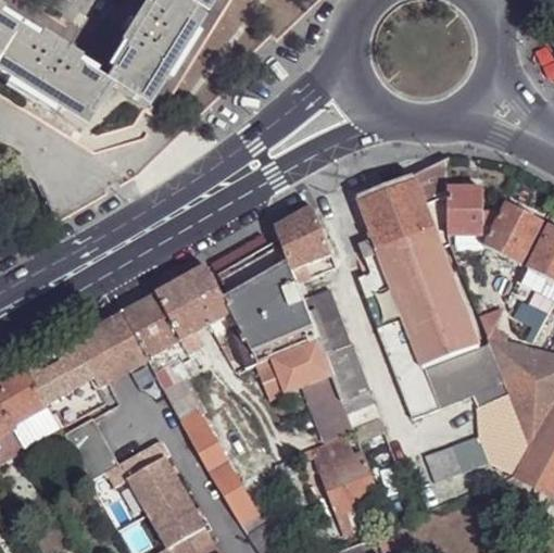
[(202,12),(181,0),(150,0),(146,8),(140,4),(116,41),(123,46),(101,80),(109,85),(145,107),(202,12)]
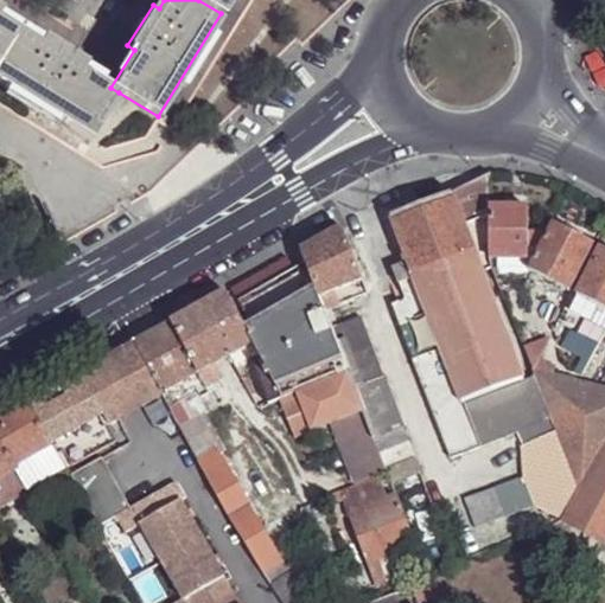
[(198,0),(221,13),(228,0),(198,0)]
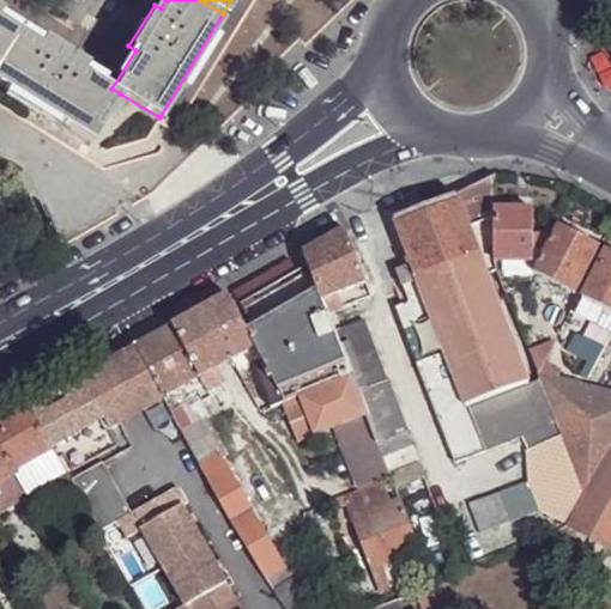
[(0,55),(16,30),(0,19),(0,10),(0,55)]
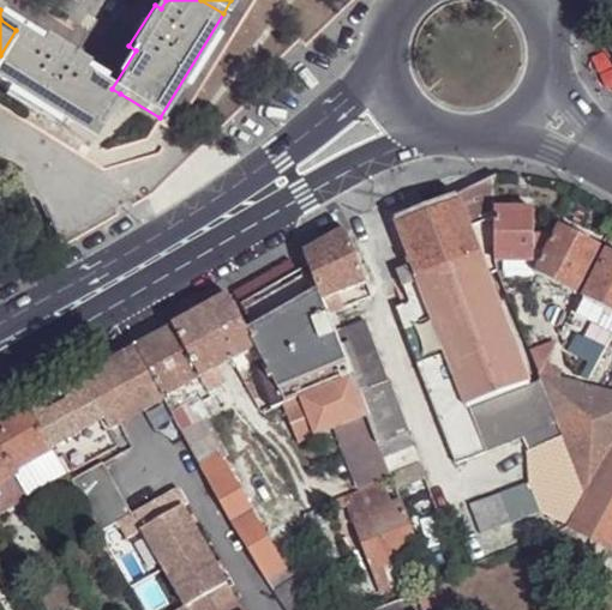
[(16,30),(0,55),(0,84),(90,142),(120,94),(112,89),(81,70),(85,62),(42,36),(37,43),(16,30)]
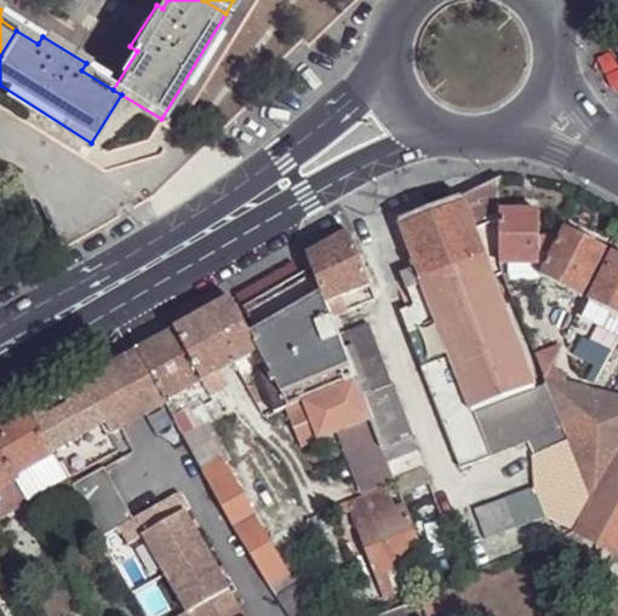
[(499,209),(498,176),(459,195),(488,265),(502,260),(499,209)]
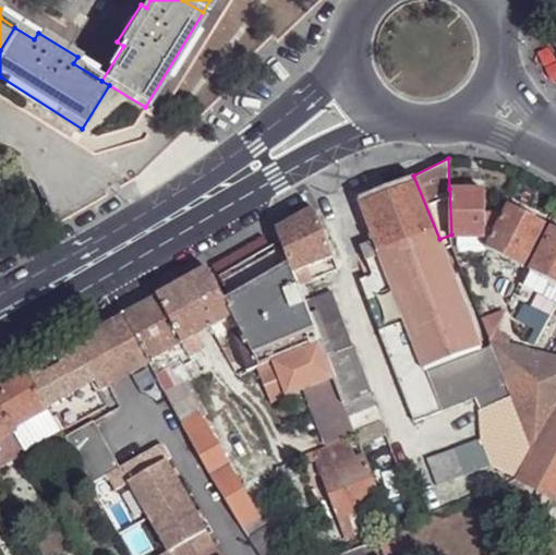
[(413,176),(359,196),(357,197),(361,206),(373,238),(384,266),(424,369),(439,409),(458,401),(476,395),(506,383),(491,342),(479,347),(439,239),(413,176)]
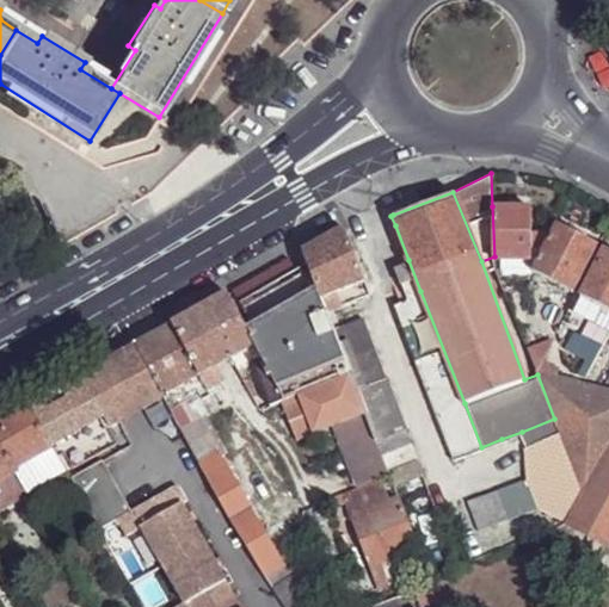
[(530,205),(492,206),(494,256),(534,255),(547,229),(531,229),(530,205)]
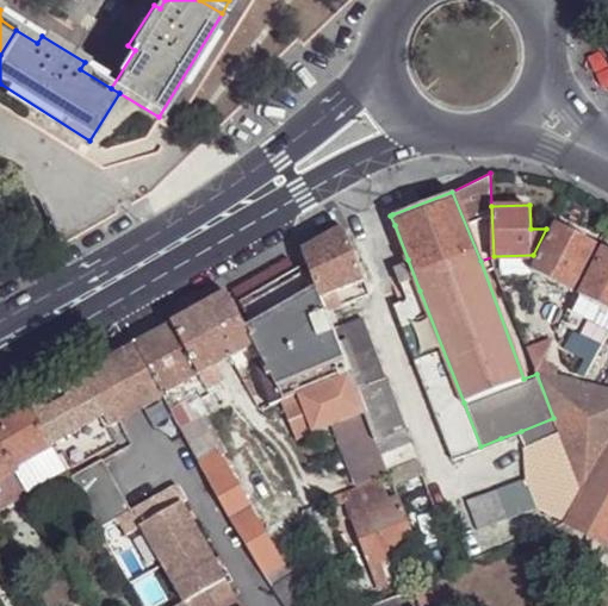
[(591,244),(553,224),(531,268),(569,288),(591,244)]
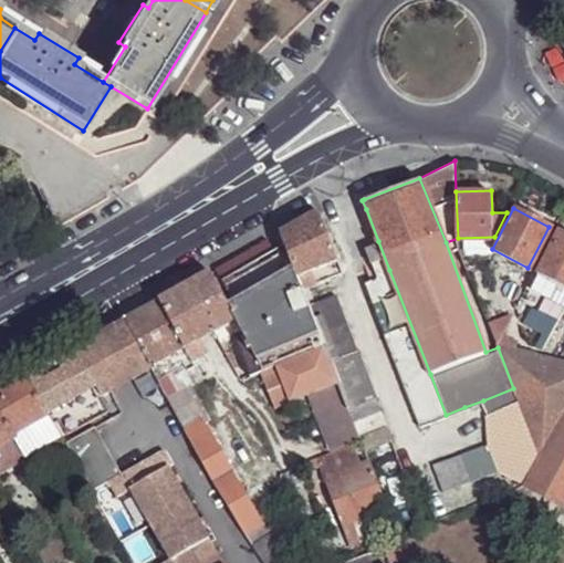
[(336,260),(317,209),(279,230),(283,244),(295,275),(336,260)]
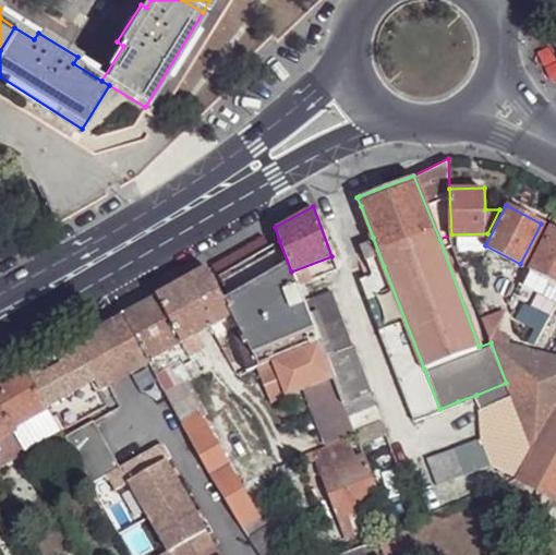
[(555,282),(555,230),(550,227),(528,268),(555,282)]
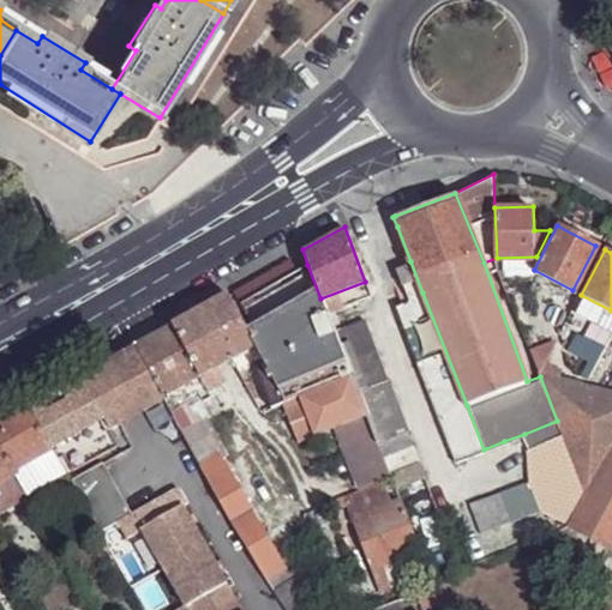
[(239,305),(233,308),(253,345),(257,350),(258,356),(331,327),(325,312),(321,299),(307,265),(297,271),(292,259),(231,291),(239,305)]
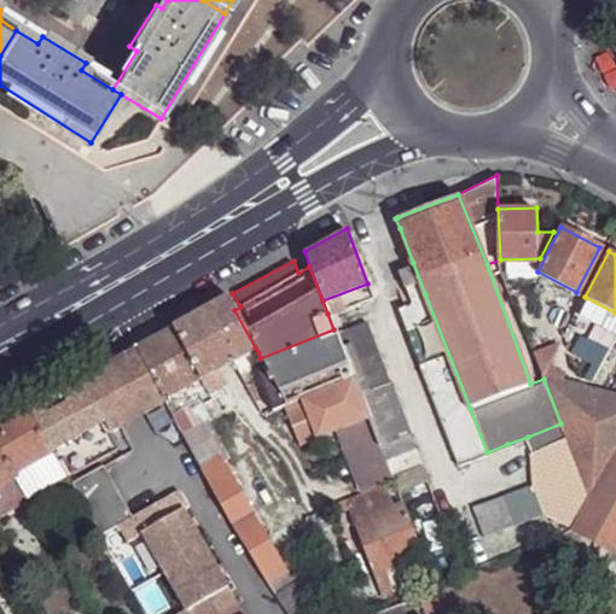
[(408,300),(425,294),(413,263),(406,265),(396,269),(400,280),(408,300)]
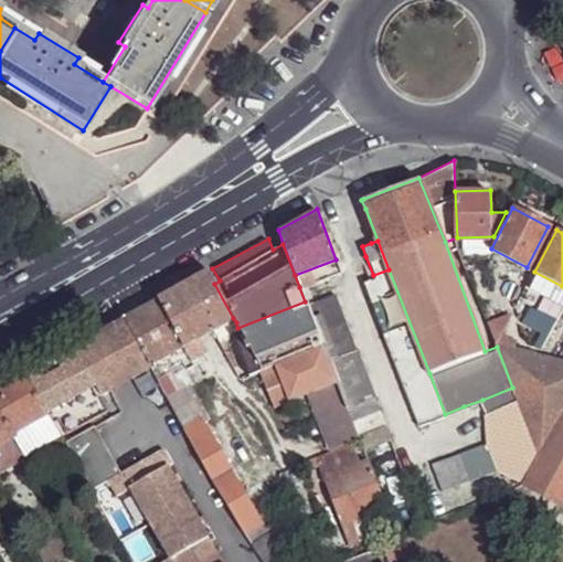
[(336,260),(295,275),(299,287),(340,272),(336,260)]
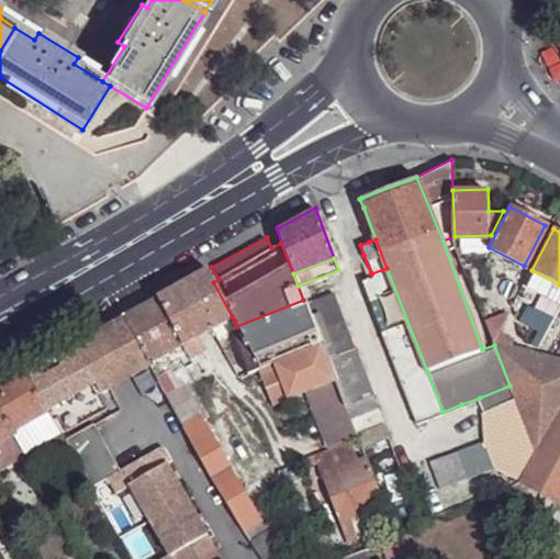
[(213,282),(205,268),(185,280),(210,327),(232,316),(213,282)]
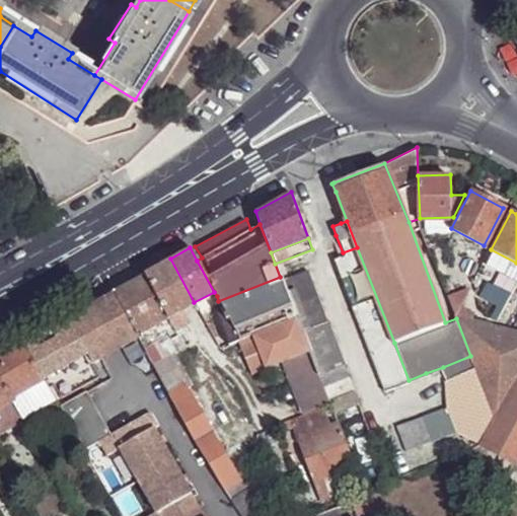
[(383,390),(409,380),(394,343),(357,247),(343,252),(336,255),(331,256),(383,390)]
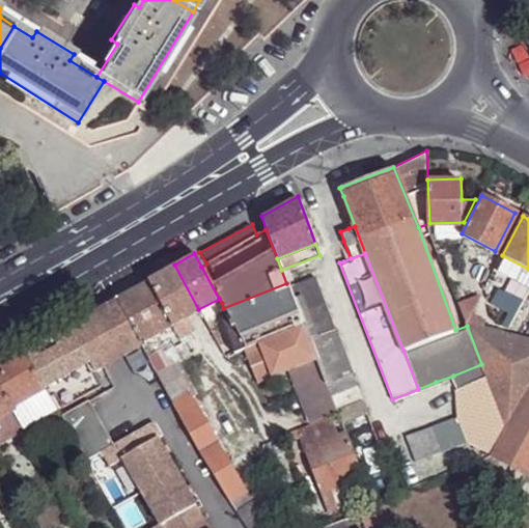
[(198,309),(174,265),(163,271),(187,315),(198,309)]
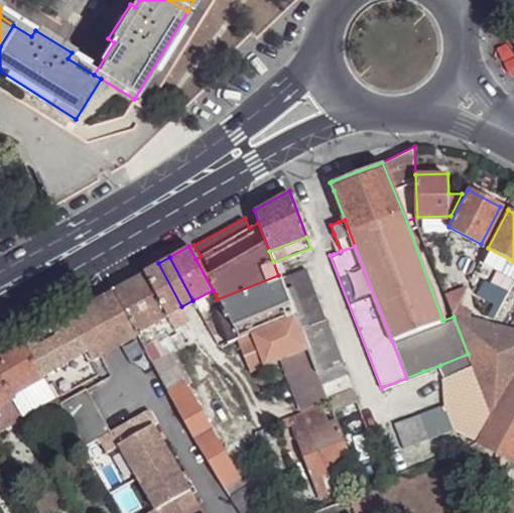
[(164,315),(181,306),(158,263),(141,272),(164,315)]
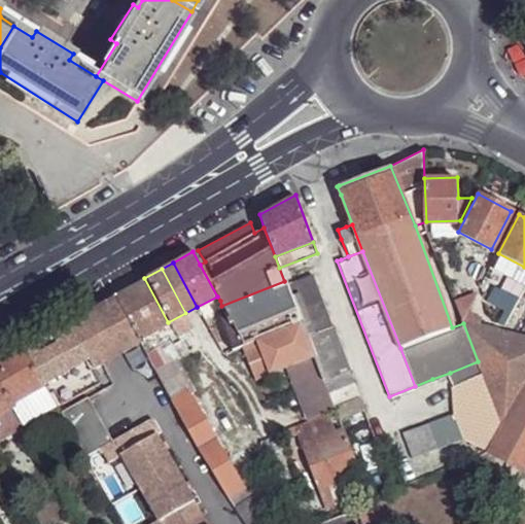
[(311,273),(284,282),(300,322),(333,410),(336,417),(361,408),(311,273)]
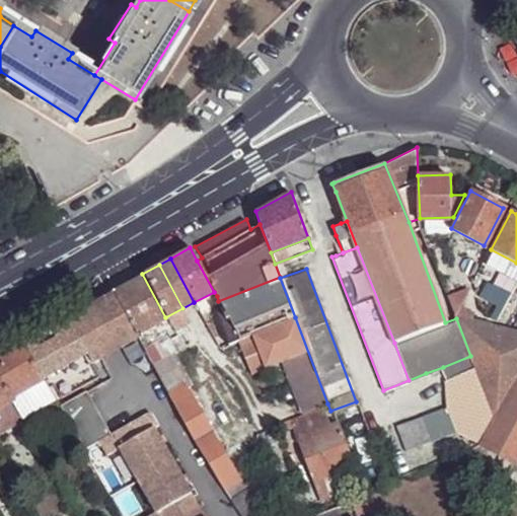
[(122,308),(135,334),(165,317),(142,274),(113,291),(122,308)]
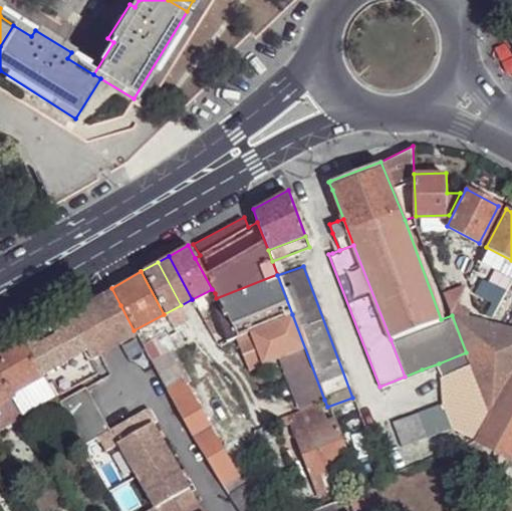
[(277,275),(277,274),(216,298),(215,293),(208,298),(210,302),(222,333),(225,340),(234,336),(292,314),(277,275)]
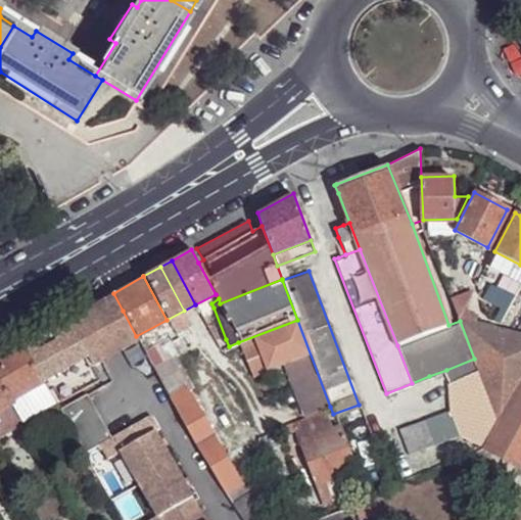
[(120,348),(121,347),(107,324),(108,319),(110,318),(123,311),(113,293),(95,303),(120,348)]
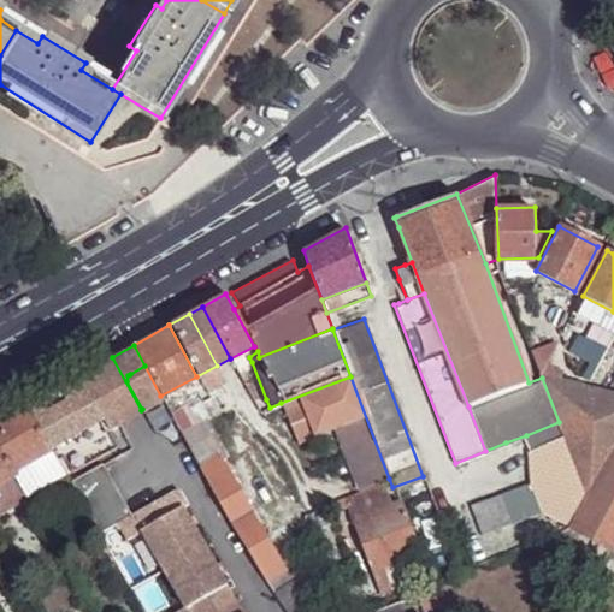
[(249,357),(258,351),(254,346),(230,358),(237,369),(252,362),(249,357)]
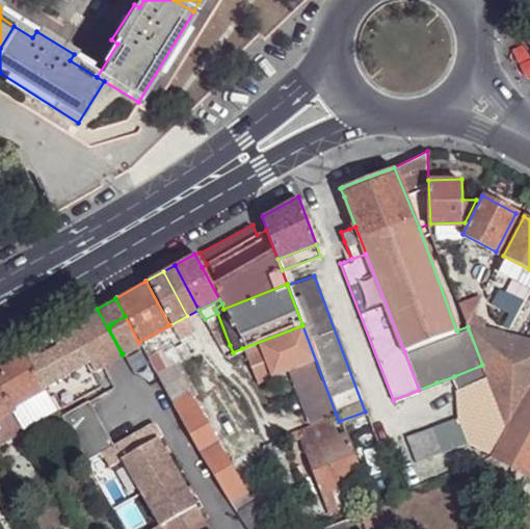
[(475,299),(459,305),(466,318),(469,314),(473,302),(475,299)]
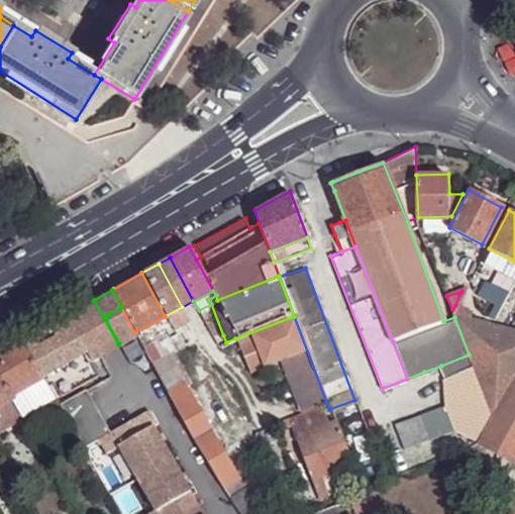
[(94,300),(73,312),(86,333),(99,355),(118,344),(94,300)]
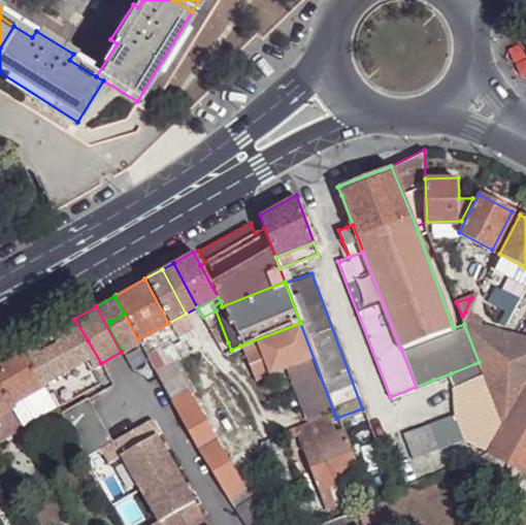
[(465,312),(462,316),(463,321),(480,325),(482,316),(472,314),(465,312)]
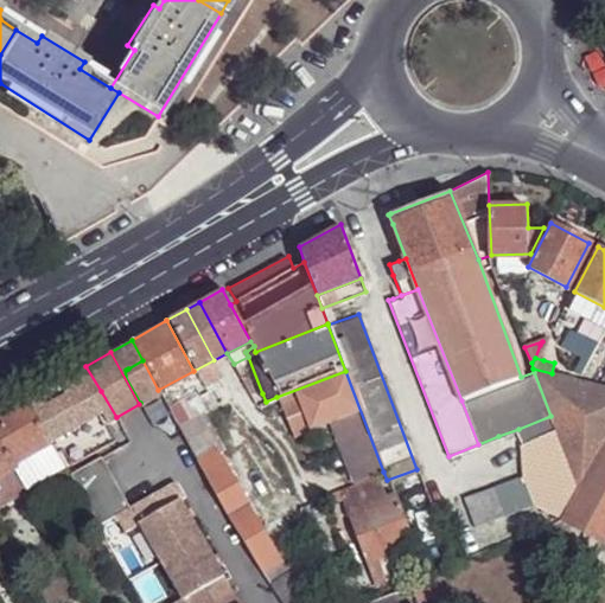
[(140,403),(159,392),(158,390),(142,360),(128,369),(126,370),(125,376),(140,403)]
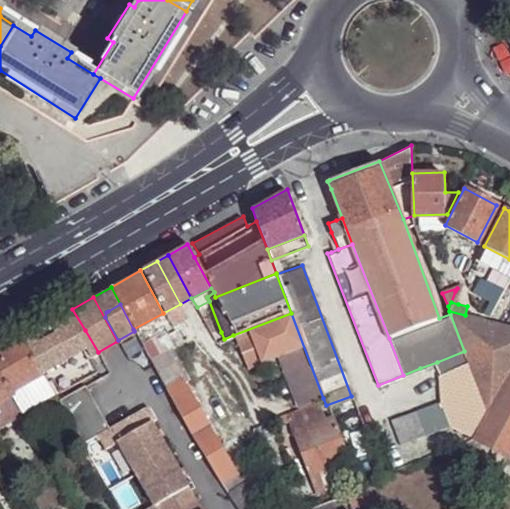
[(169,347),(173,345),(166,330),(187,317),(180,304),(163,313),(133,329),(134,331),(149,357),(168,347),(169,347)]
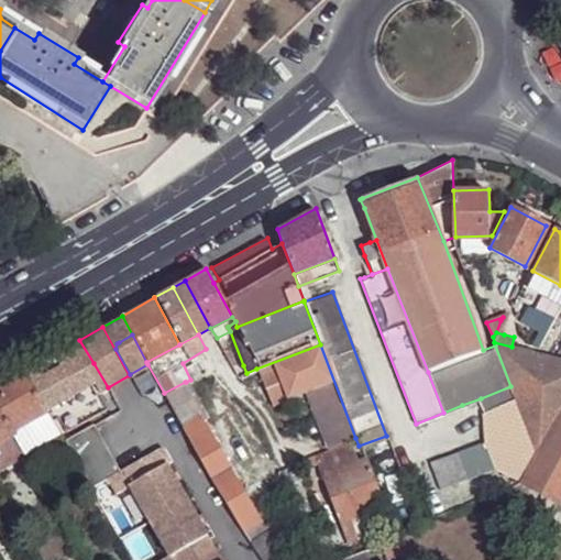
[(79,340),(70,344),(84,369),(92,384),(97,392),(98,393),(108,387),(94,363),(79,340)]
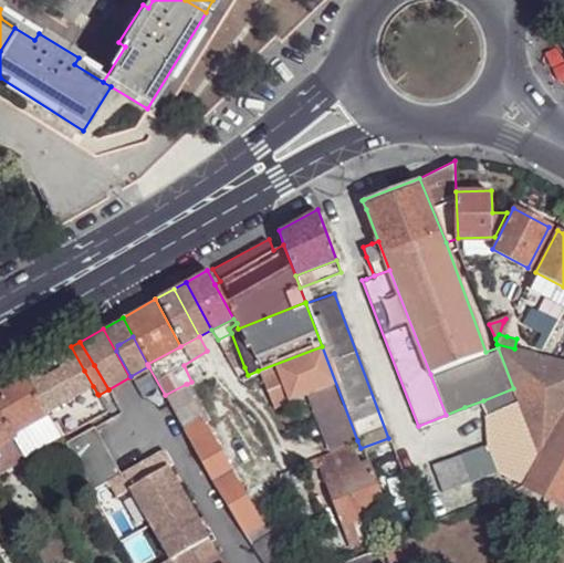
[(519,400),(539,452),(563,410),(563,360),(541,354),(543,344),(532,342),(530,352),(514,348),(497,344),(498,347),(513,388),(519,400)]
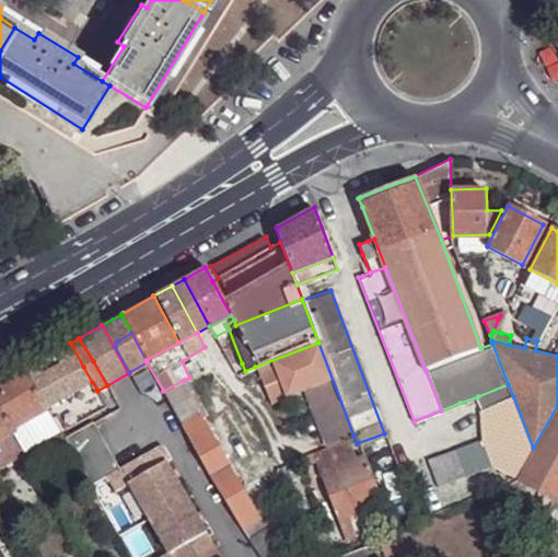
[(70,343),(22,369),(45,408),(92,382),(83,367),(70,343)]
